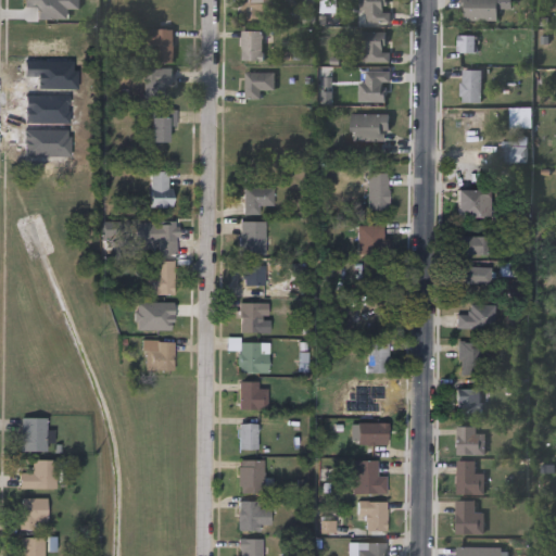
[(270,0),(270,19),(247,19),(247,0),(270,0)]
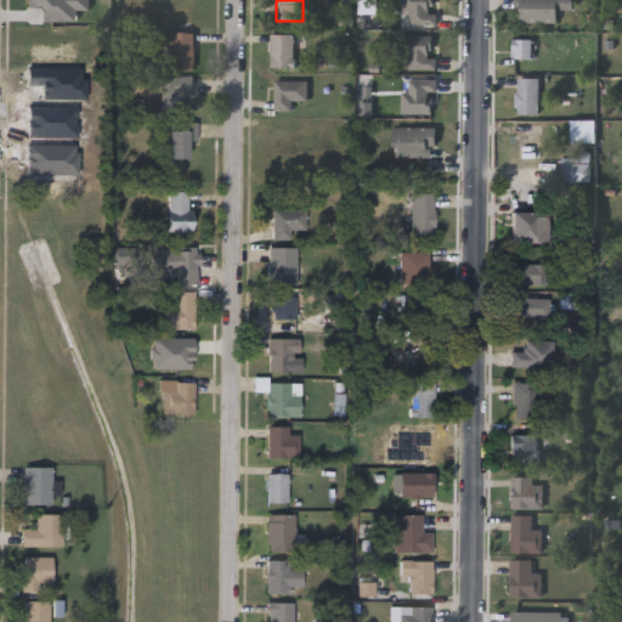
[(403,12),(403,0),(436,0),(436,24),(407,24),(407,12),(403,12)]
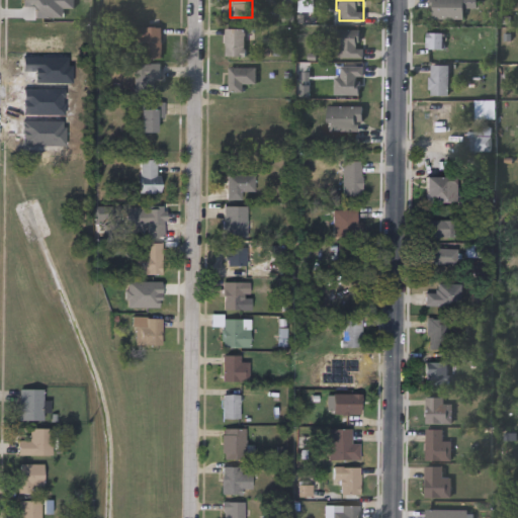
[(432,18),(432,0),(464,0),(464,18),(432,18)]
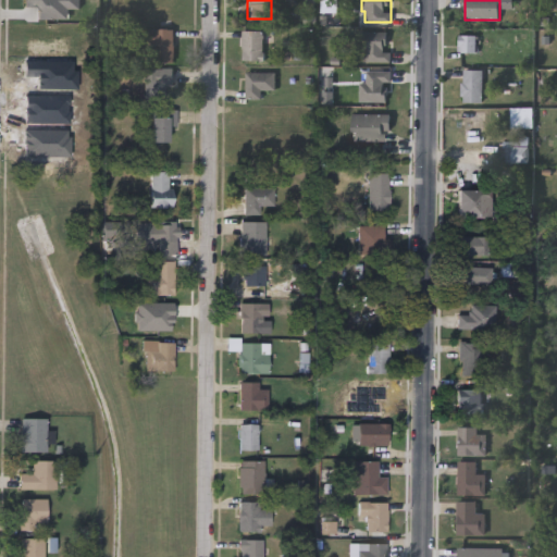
[(174,28),(174,61),(148,61),(148,28),(174,28)]
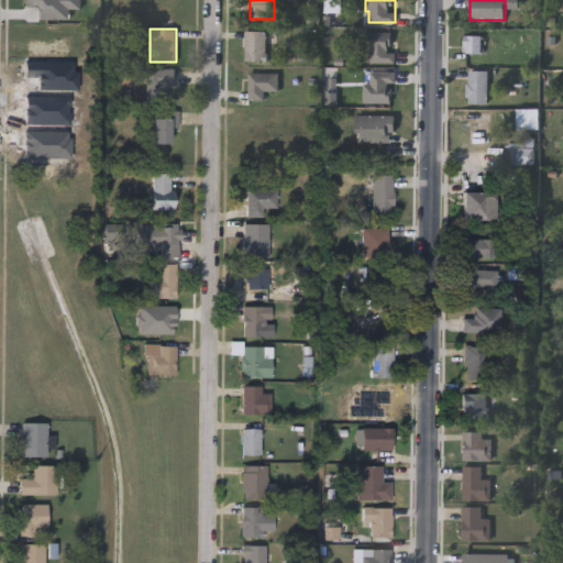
[(266,59),(244,59),(244,30),(266,30),(266,59)]
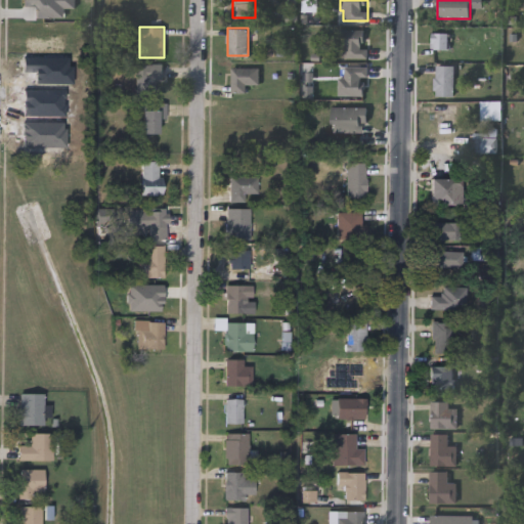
[(339,57),(339,29),(367,29),(367,57),(339,57)]
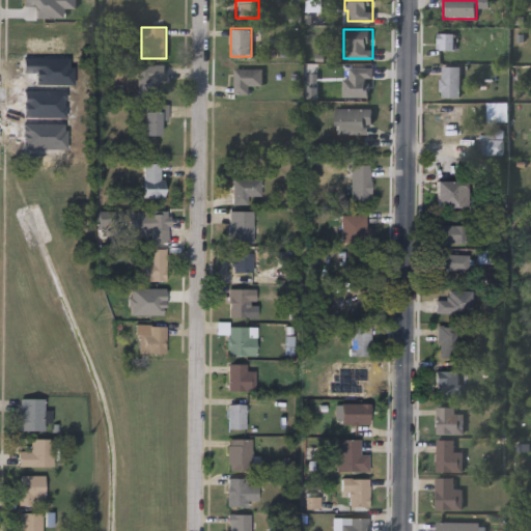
[(454,32),(454,49),(438,49),(438,32),(454,32)]
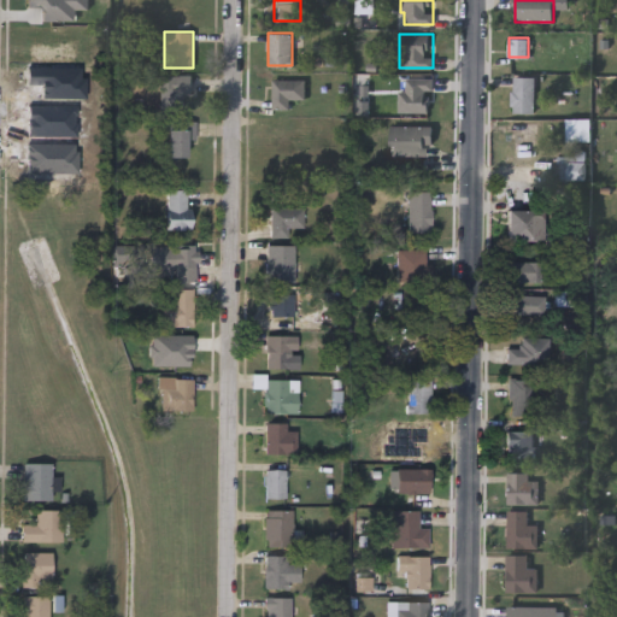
[(160,75),(192,75),(192,92),(160,92),(160,75)]
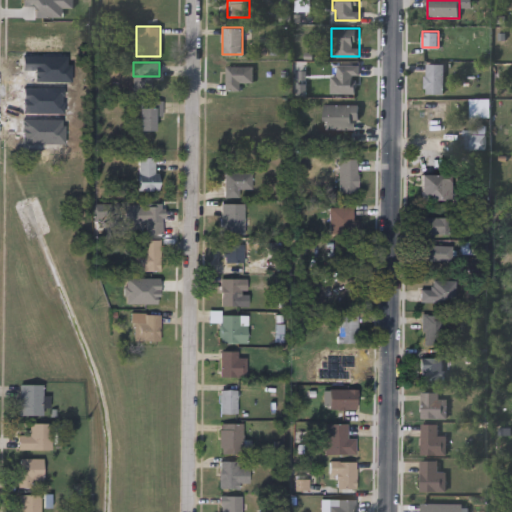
[(444,94),(425,94),(425,63),(444,63),(444,94)]
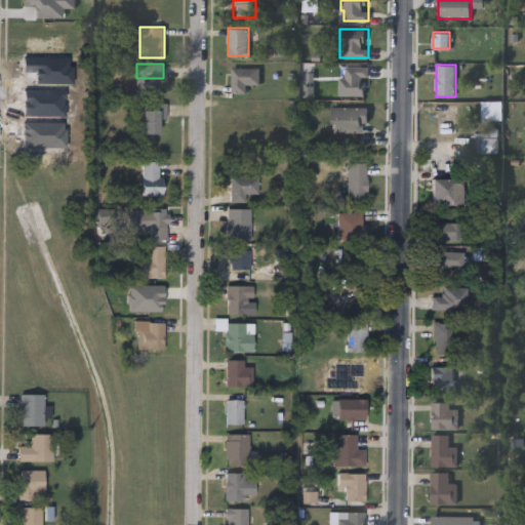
[(339,94),(340,76),(346,76),(346,66),(367,66),(367,94),(339,94)]
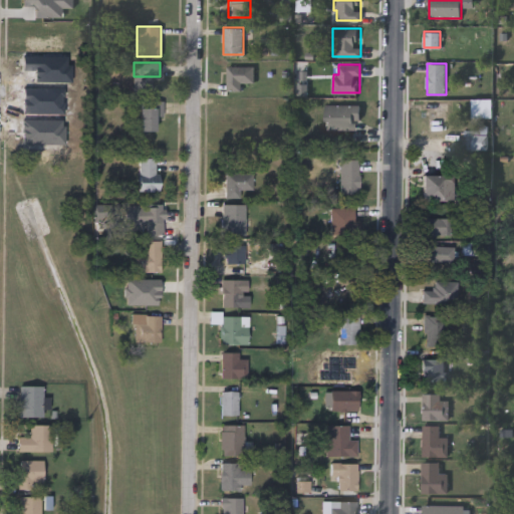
[(228,65),(255,65),(255,82),(242,82),(242,90),(228,90),(228,65)]
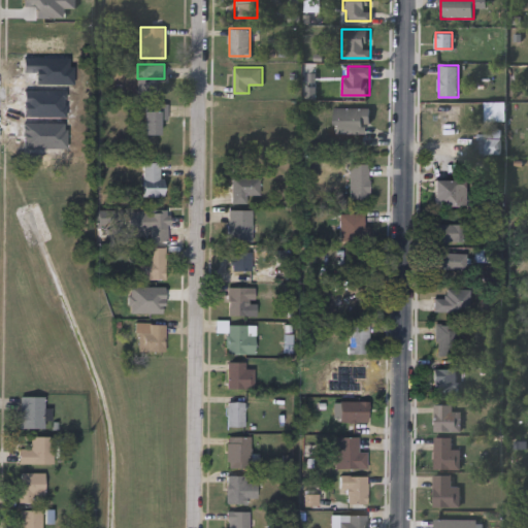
[(506,101),(506,121),(485,121),(485,101),(506,101)]
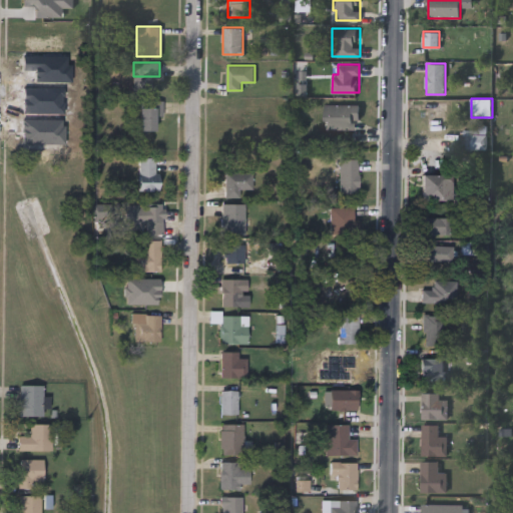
[(155,129),(139,129),(139,105),(147,105),(147,99),(162,99),(162,116),(155,116),(155,129)]
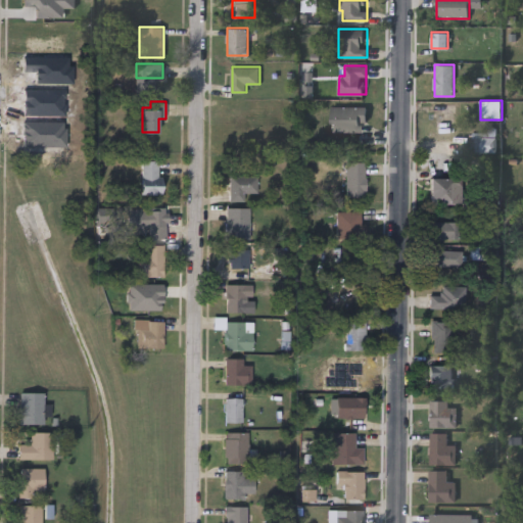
[(331,131),(331,106),(368,106),(368,123),(361,123),(361,131),(331,131)]
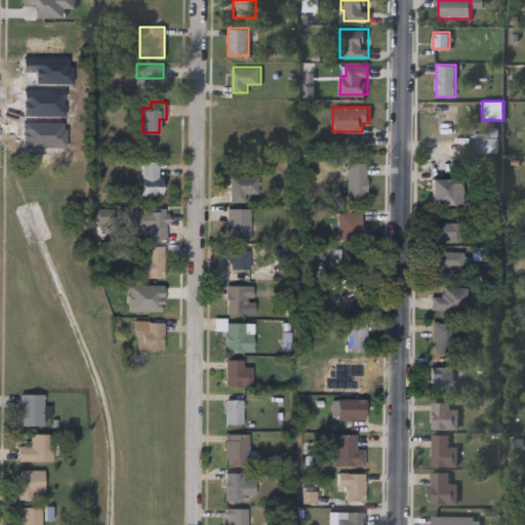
[(472,152),(472,132),(498,132),(498,152),(472,152)]
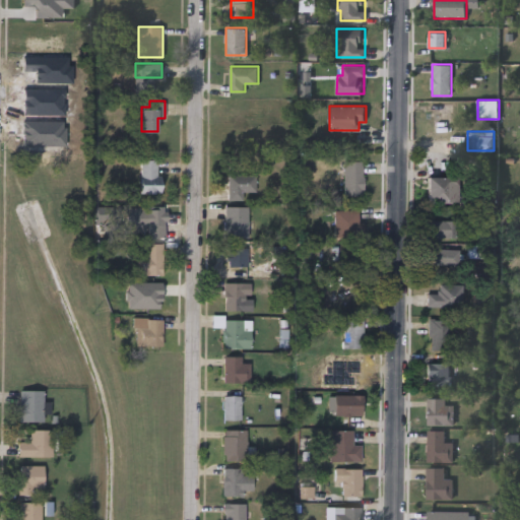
[(141,192),(141,158),(160,158),(160,192),(141,192)]
